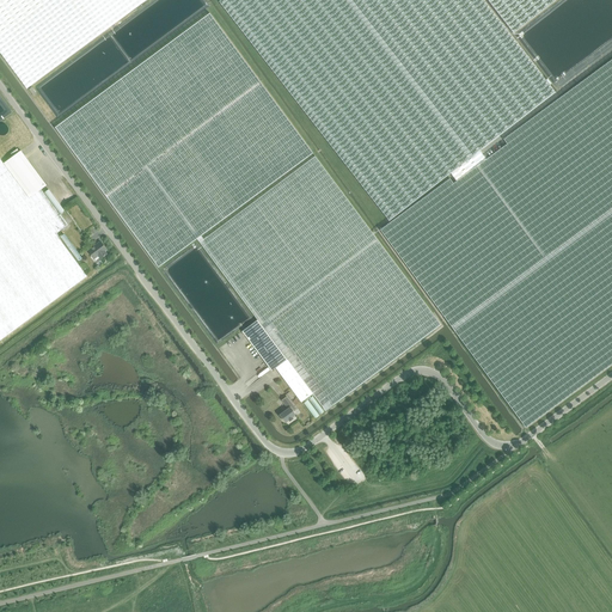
[(0,0),(0,51),(26,89),(146,0),(0,0)]
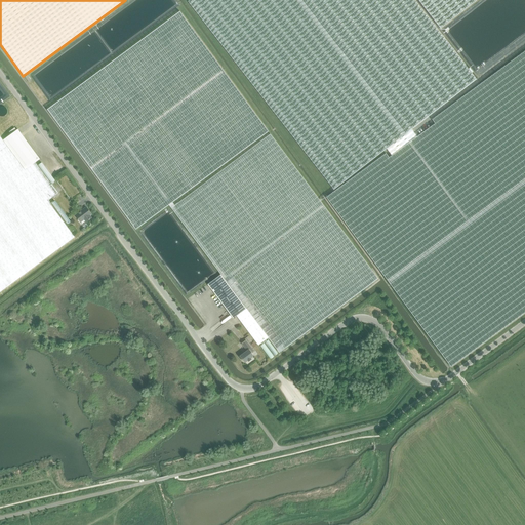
[(524,50),(432,119),(435,124),(417,136),(411,129),(476,79),(414,0),(190,0),(188,1),(334,190),(387,149),(392,155),(389,158),(386,153),(354,176),(326,198),(352,234),(451,367),(524,312),(524,50)]
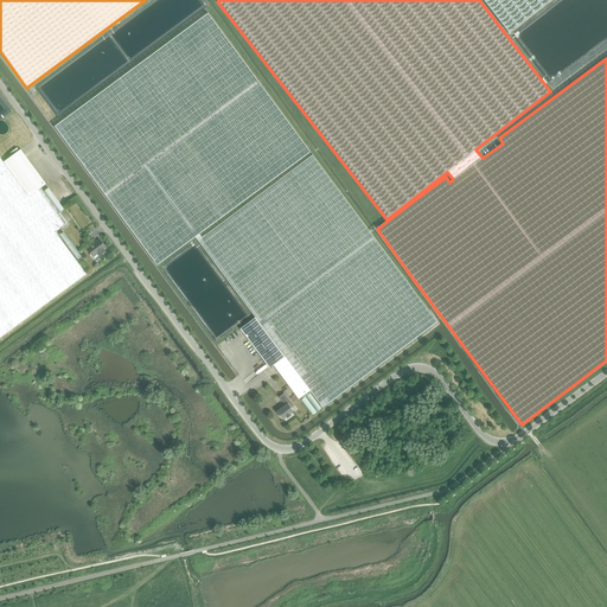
[(483,0),(509,33),(553,0),(483,0)]
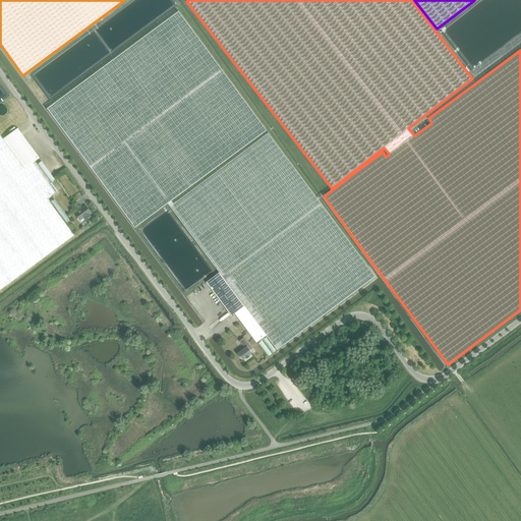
[(171,200),(267,130),(178,11),(47,108),(135,227),(168,203),(170,206),(173,203),(171,200)]
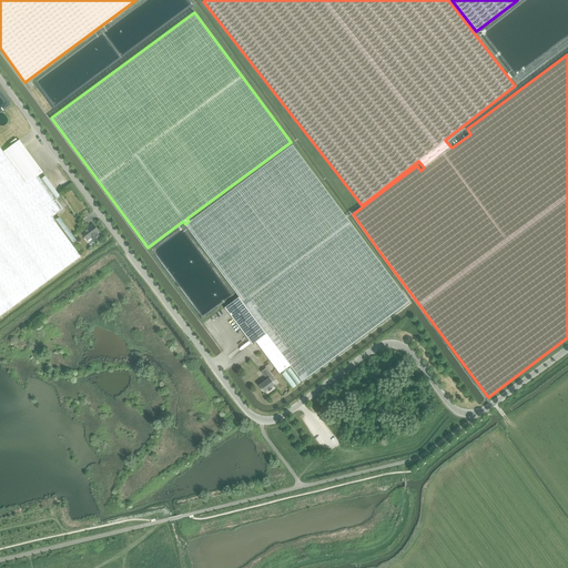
[(60,205),(56,200),(38,176),(43,172),(20,140),(3,152),(51,216),(62,209),(60,205)]
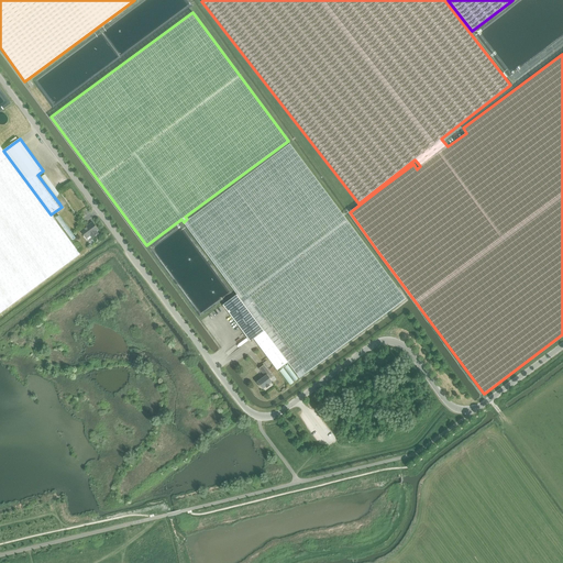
[(184,223),(238,295),(288,362),(299,378),(406,299),(289,144),(184,223)]
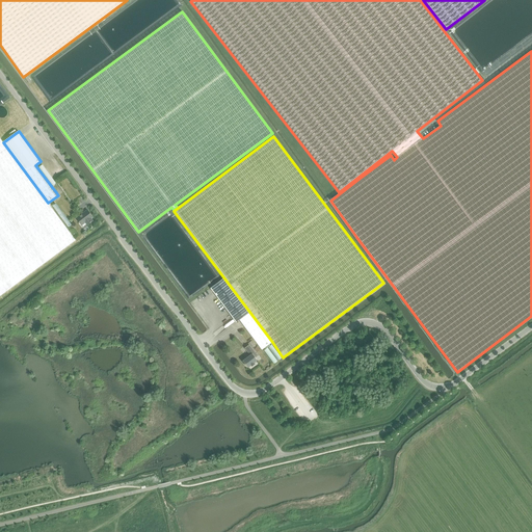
[(0,296),(76,240),(48,203),(3,142),(0,137),(0,296)]
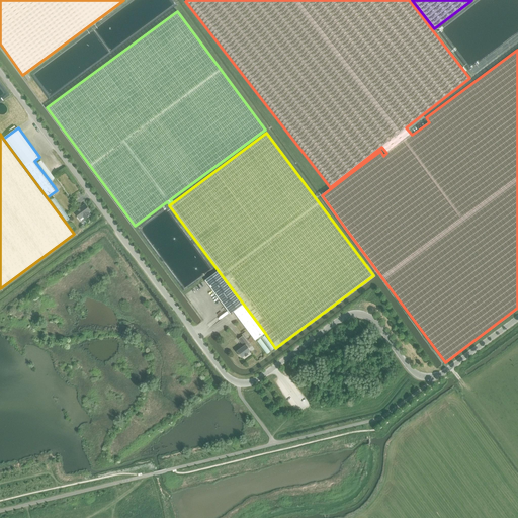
[(75,212),(80,220),(83,217),(85,220),(91,216),(89,212),(91,211),(86,204),(75,212)]
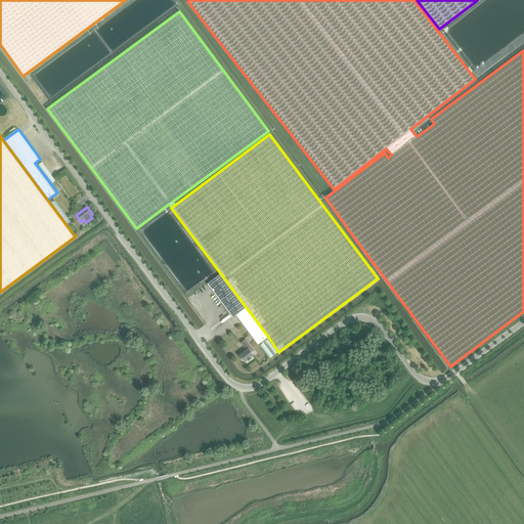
[(258,344),(268,337),(221,274),(208,284),(232,317),(235,315),(258,344)]
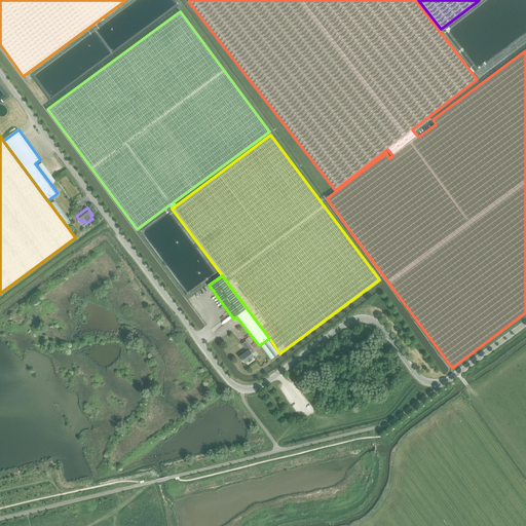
[(248,351),(240,357),(245,363),(255,355),(252,352),(254,351),(247,341),(242,344),(248,351)]
